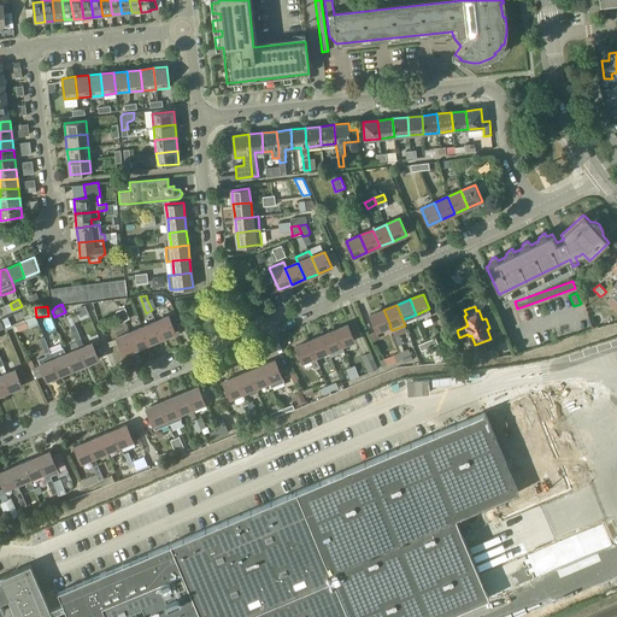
[(389,325),(391,325),(383,310),(370,316),(377,330),(389,325)]
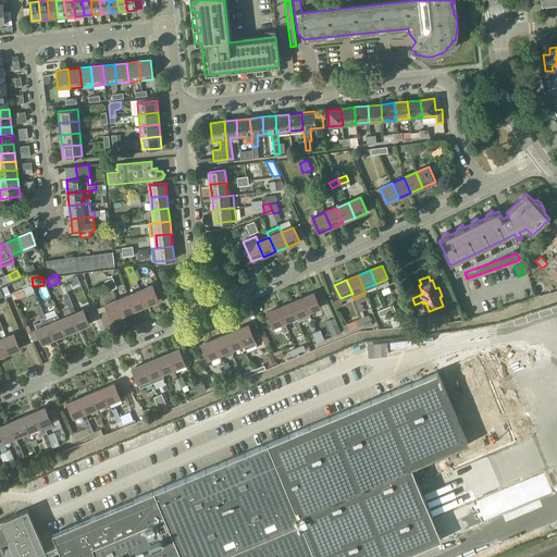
[(22,285),(26,296),(35,293),(32,285),(29,285),(28,283),(22,285)]
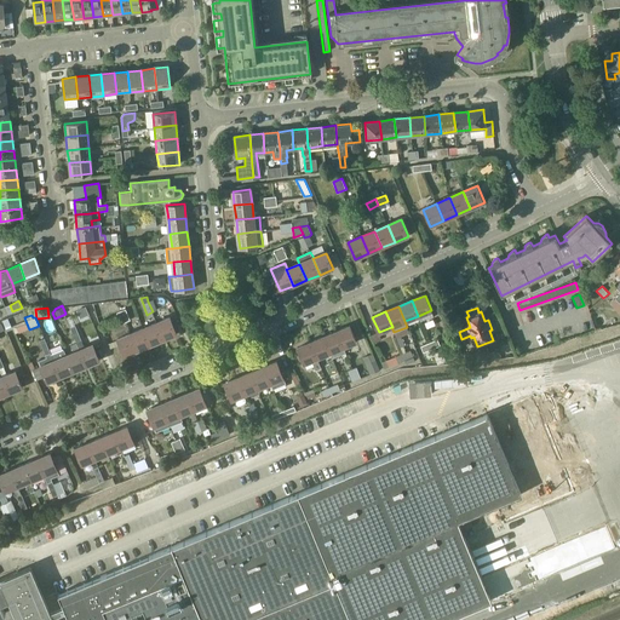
[(158,322),(164,339),(177,333),(170,316),(158,322)]
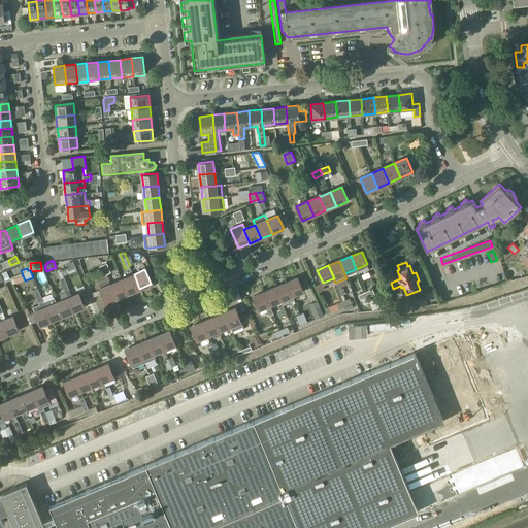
[(2,272),(5,282),(10,279),(7,270),(2,272)]
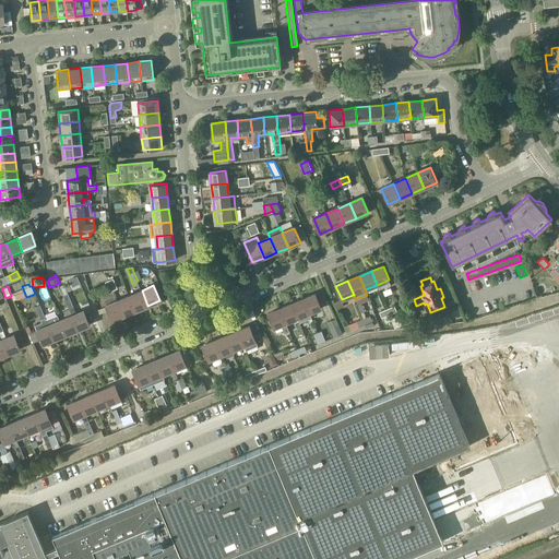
[(135,310),(147,306),(142,290),(130,296),(135,310)]
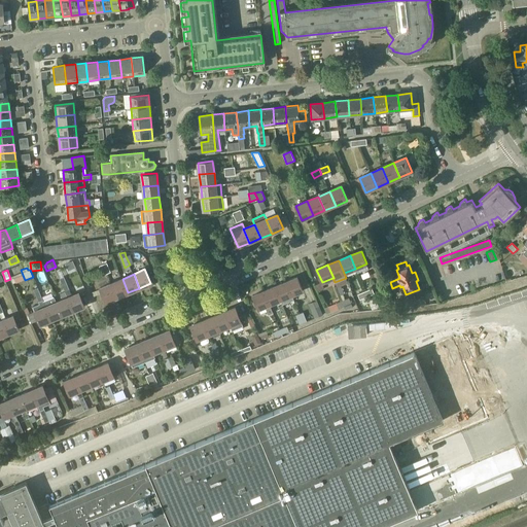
[(68,297),(73,311),(84,307),(79,292),(72,295),(64,277),(60,279),(65,291),(68,297)]
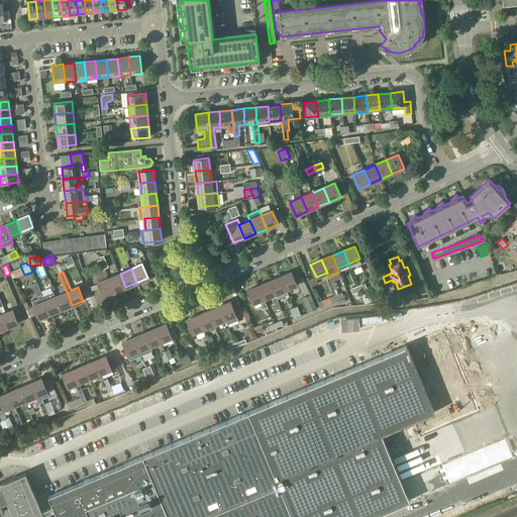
[(281,277),(287,290),(298,285),(292,272),(281,277)]
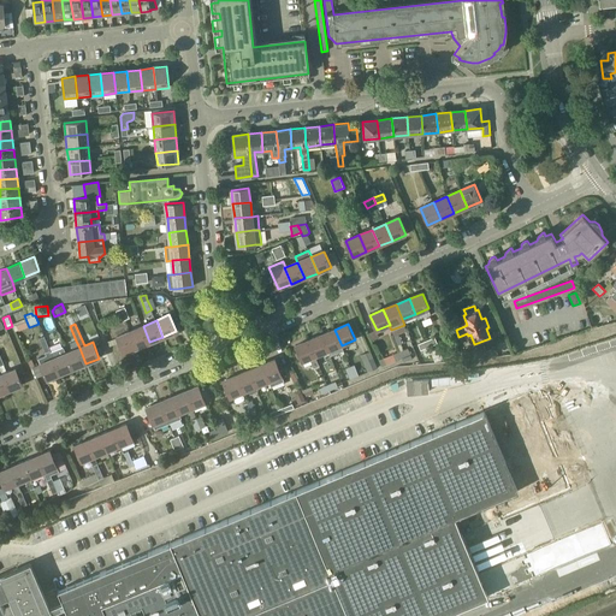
[(130,331),(136,348),(149,342),(143,326),(130,331)]
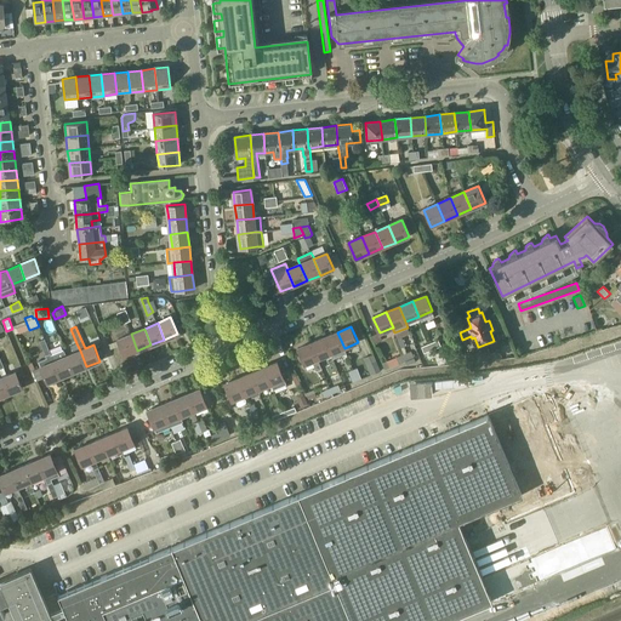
[(332,359),(346,353),(343,348),(345,348),(337,332),(324,337),(331,353),(330,353),(332,359)]
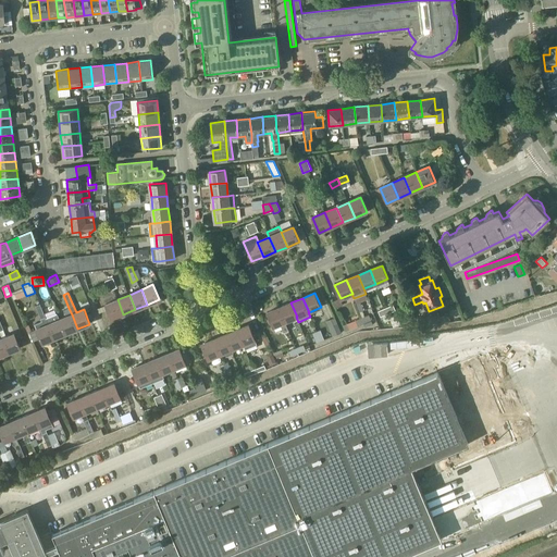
[(111,319),(123,314),(118,299),(106,305),(111,319)]
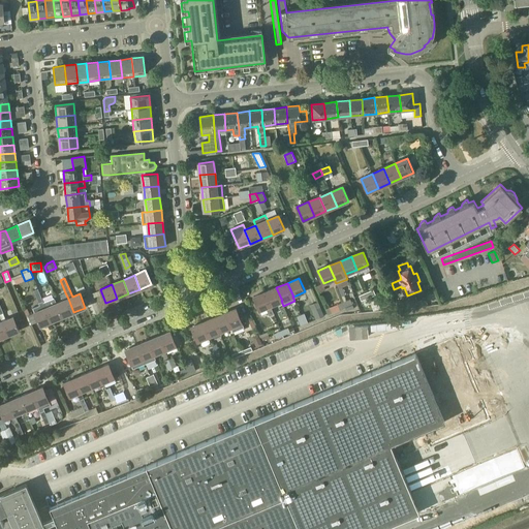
[(271,306),(281,301),(282,301),(276,287),(265,292),(271,306)]
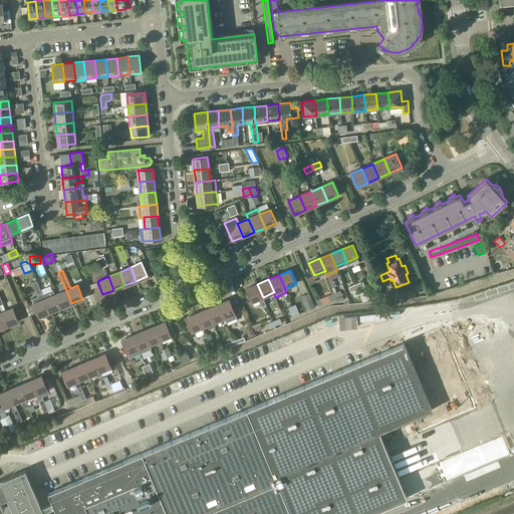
[(31,299),(33,304),(39,317),(49,312),(42,294),(37,281),(32,282),(38,297),(31,299)]
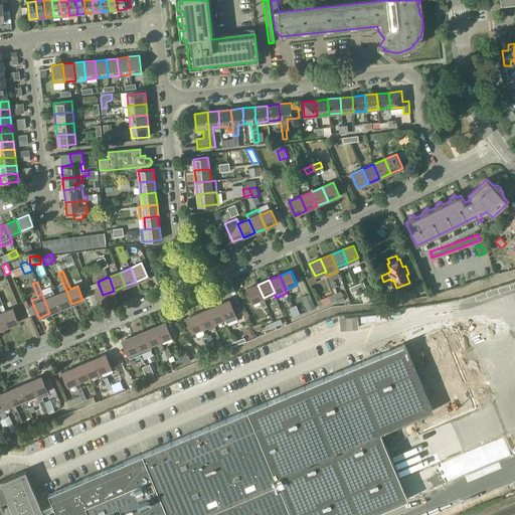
[(61,293),(55,296),(60,309),(71,304),(66,291),(63,285),(58,287),(61,293)]
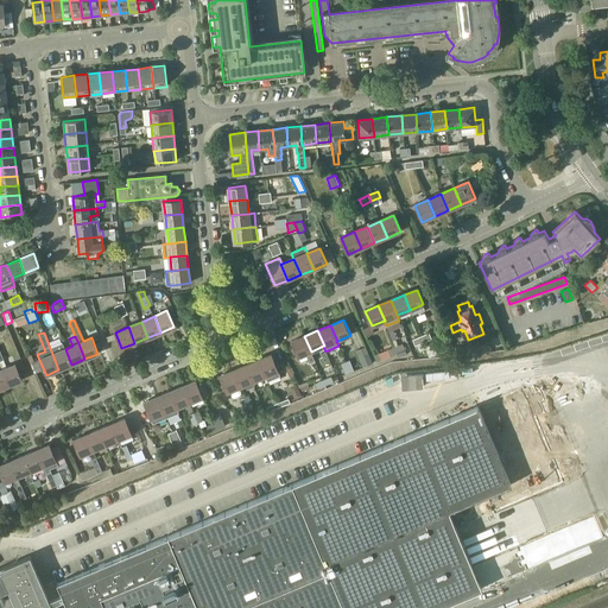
[(311,352),(304,336),(291,341),(298,356),(305,354),(310,363),(315,361),(311,352)]
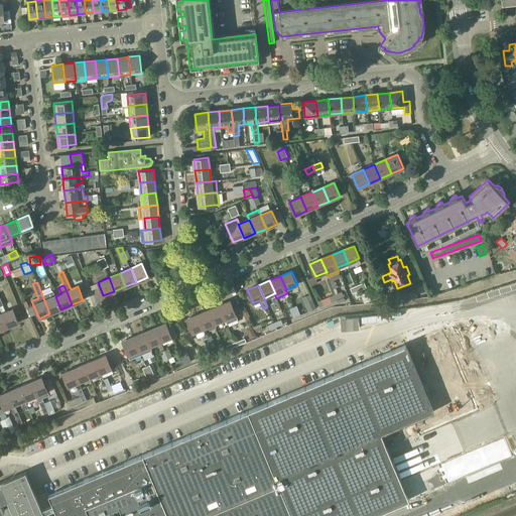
[(405,288),(394,291),(398,300),(403,299),(408,297),(409,299),(417,299),(416,295),(414,293),(412,292),(407,294),(405,288)]
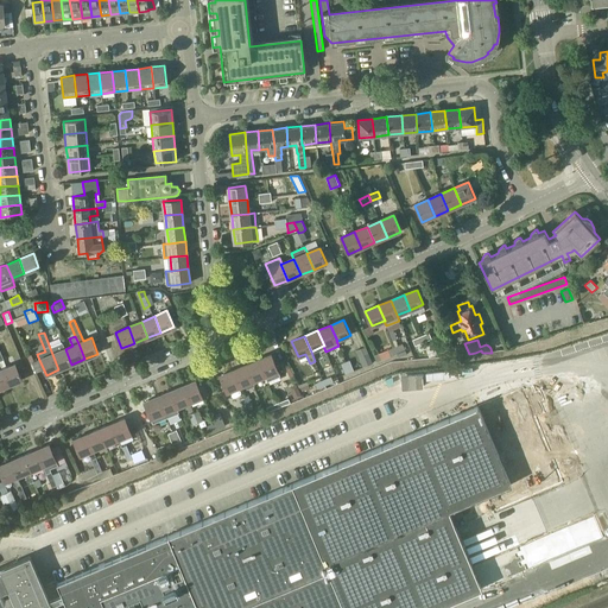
[(437,354),(432,342),(425,346),(430,358),(437,354)]
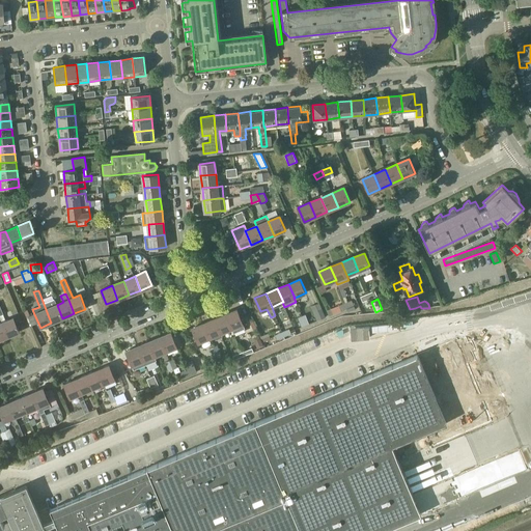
[(44,304),(51,323),(62,318),(57,305),(56,305),(54,300),(44,304)]
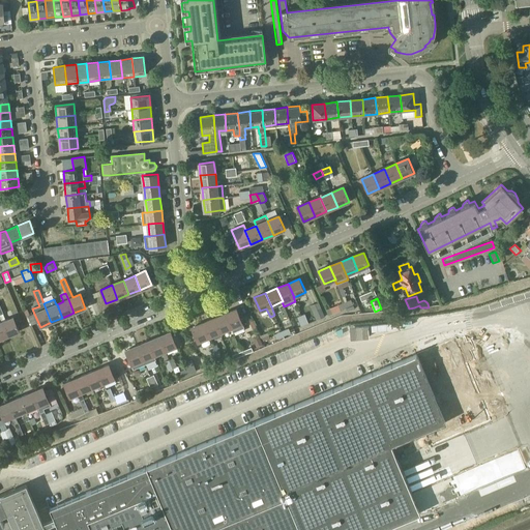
[(325,317),(319,302),(312,305),(318,320),(325,317)]
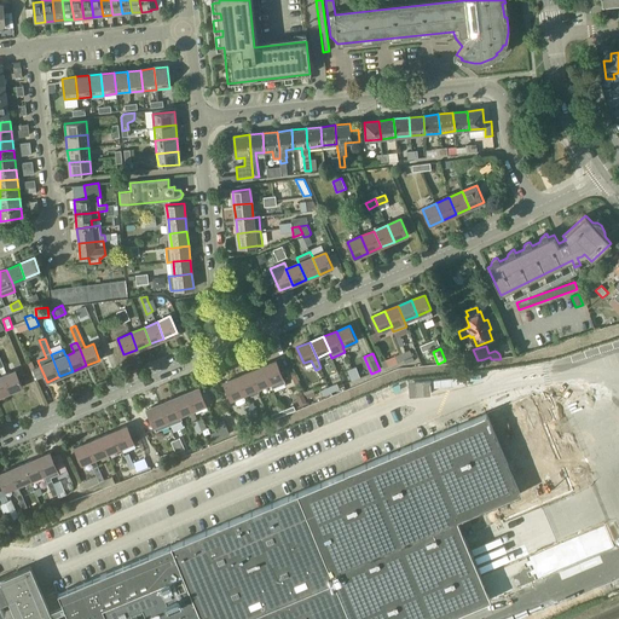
[(398,363),(395,357),(382,362),(385,368),(398,363)]
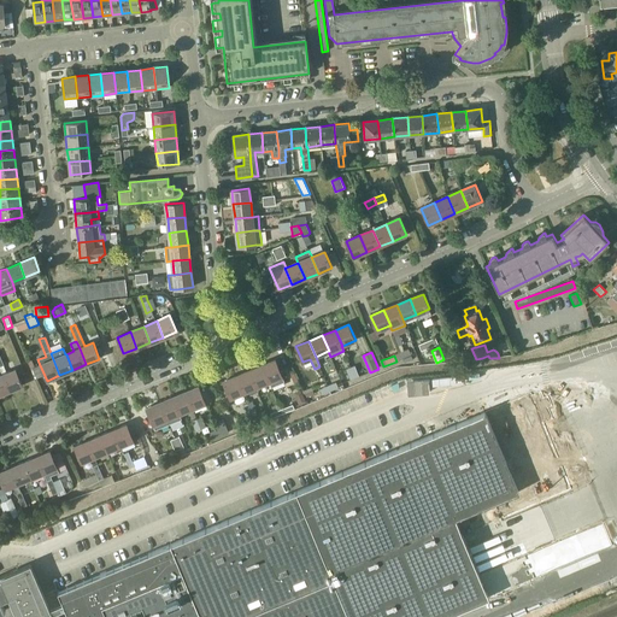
[(271,387),(278,385),(285,382),(276,360),(263,365),(271,387)]
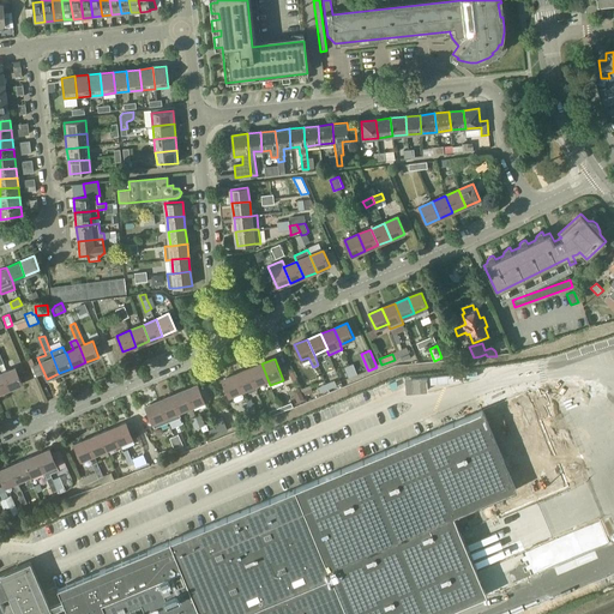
[(268,379),(270,385),(262,363),(248,369),(256,385),(268,379)]
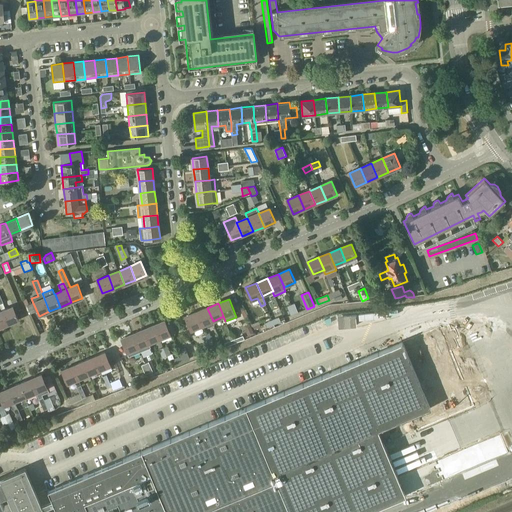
[(2,311),(8,324),(19,320),(13,306),(7,309),(2,311)]
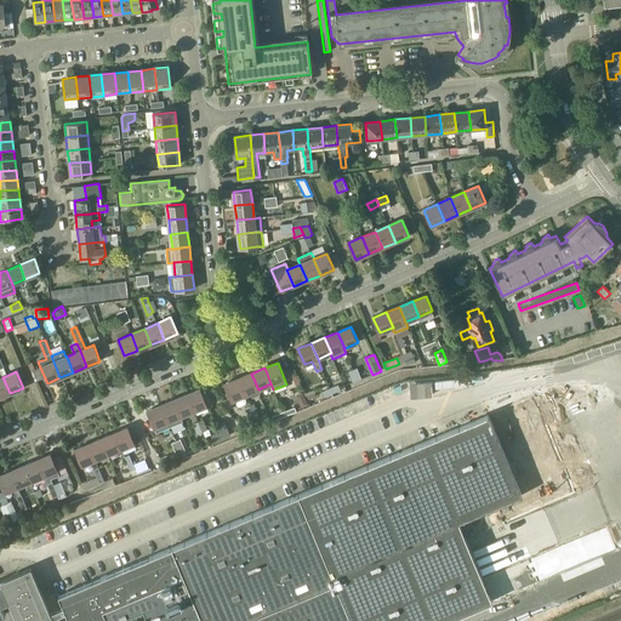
[(238,379),(245,394),(258,389),(251,374),(238,379)]
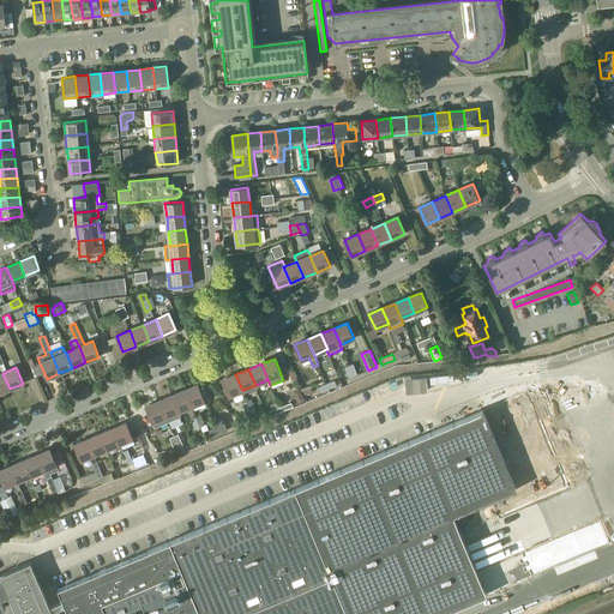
[(229,396),(242,390),(235,374),(222,380),(229,396)]
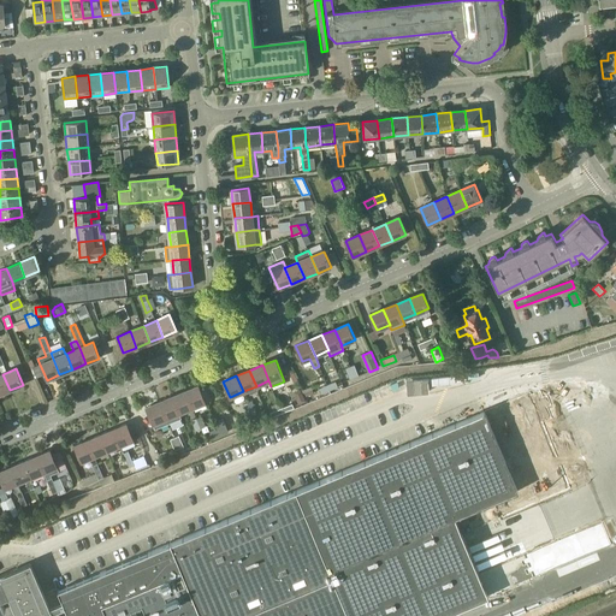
[(327,385),(330,394),(337,390),(335,381),(327,385)]
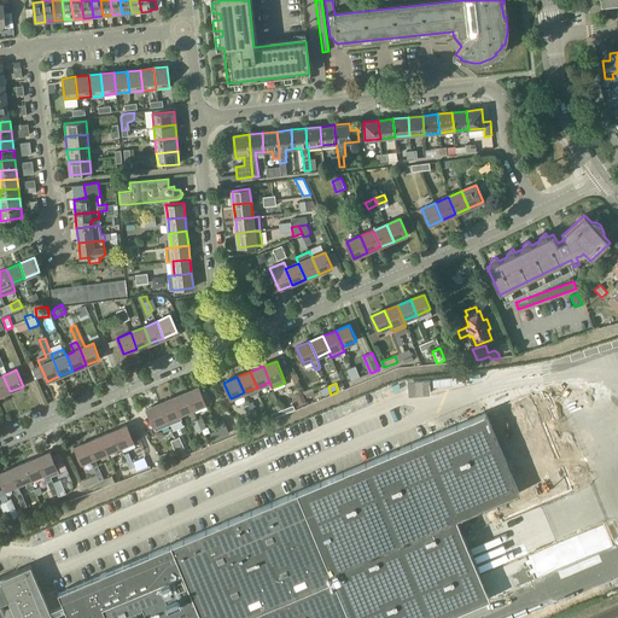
[(324,397),(331,395),(328,386),(320,389),(324,397)]
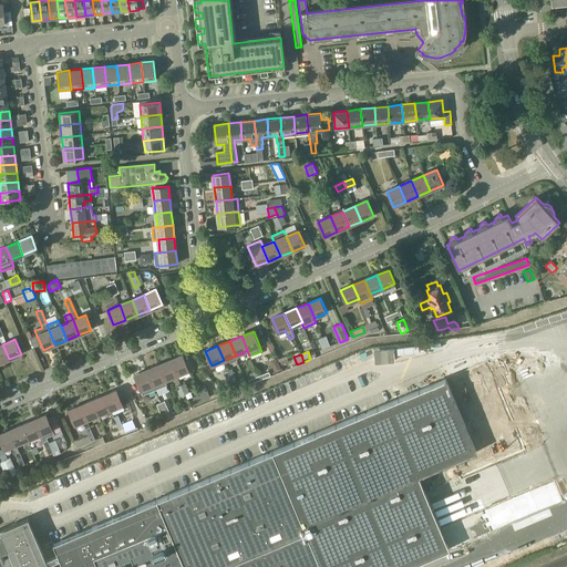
[(171,360),(177,374),(189,370),(189,369),(195,367),(192,358),(185,361),(183,356),(171,360)]
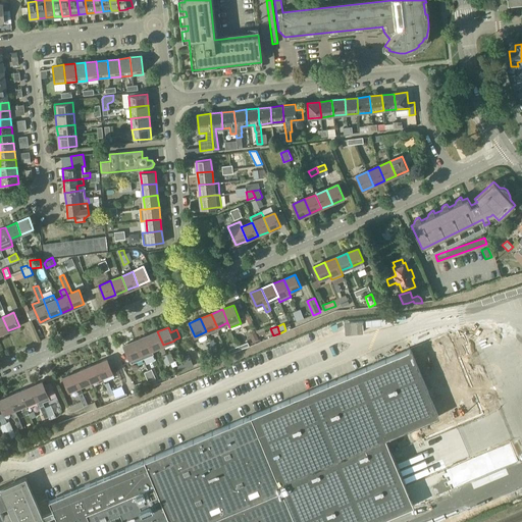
[(152,350),(163,345),(157,331),(147,336),(152,350)]
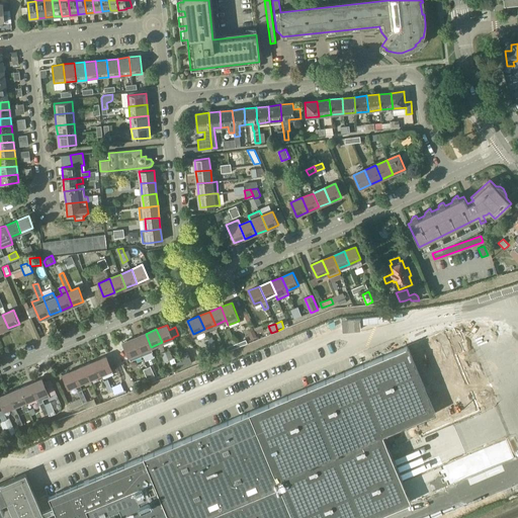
[(142,356),(153,352),(151,347),(146,334),(135,338),(142,356)]
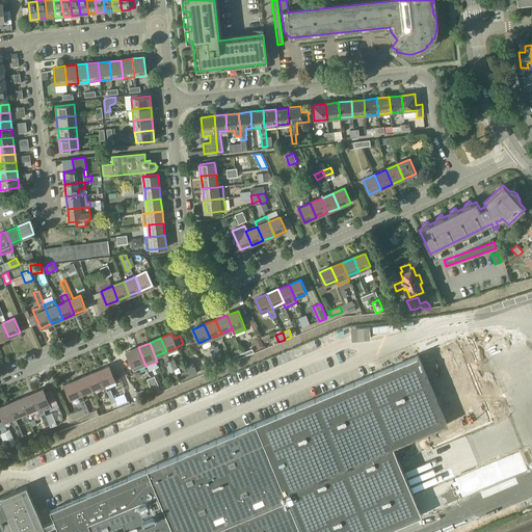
[(134,371),(145,366),(138,347),(127,352),(132,366),(134,371)]
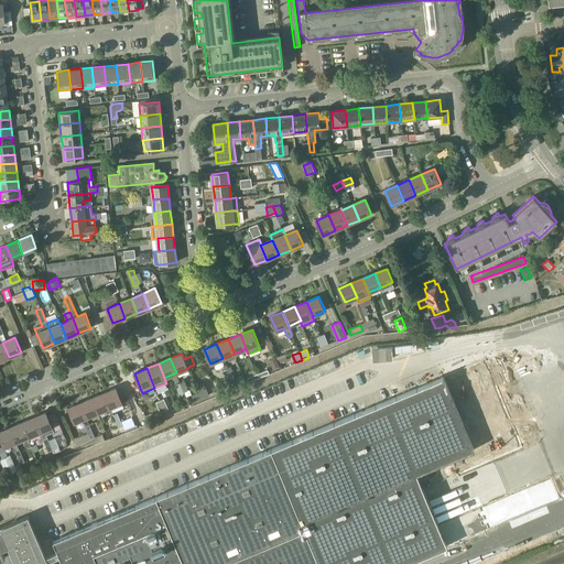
[(404,563),(447,546),(418,474),(475,449),(455,402),(480,391),(478,384),(474,387),(470,377),(474,375),(472,369),(445,380),(444,377),(271,448),(89,524),(53,540),(62,563),(404,563)]
